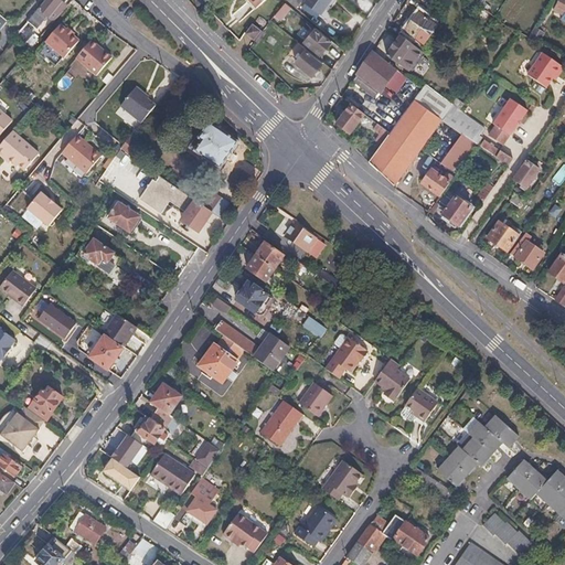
[(64,3),(60,0),(45,0),(39,9),(28,21),(32,24),(36,28),(48,16),(51,20),(64,3)]
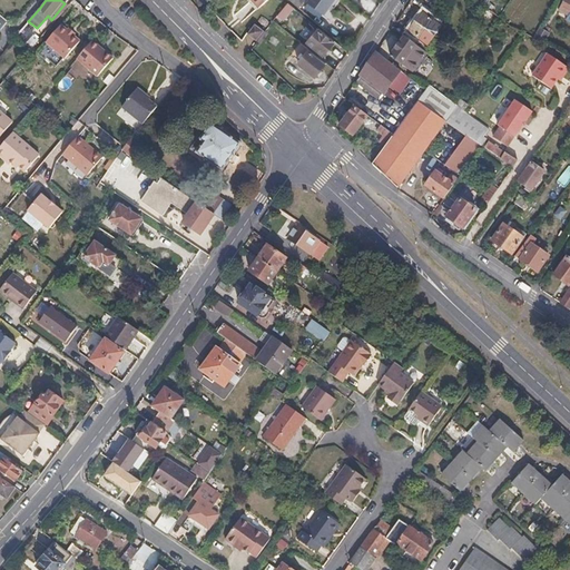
[(323,13),(332,0),(307,0),(307,1),(323,13)]
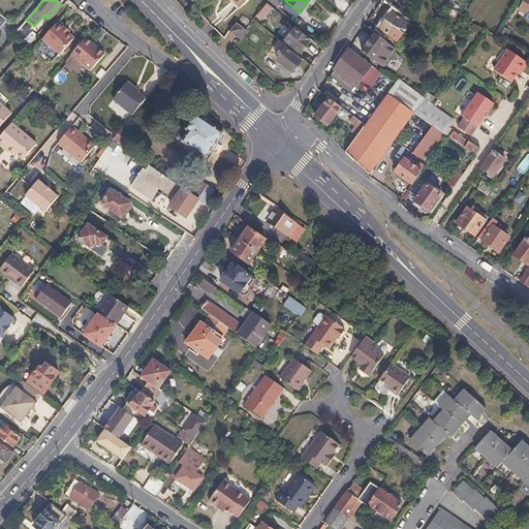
[(314,0),(308,0),(300,12),(299,13),(303,17),(314,0)]
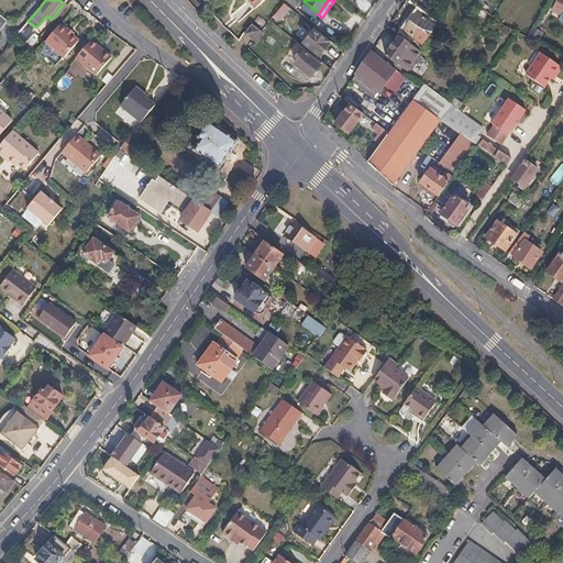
[(562,0),(556,0),(551,9),(561,14),(562,10),(562,0)]
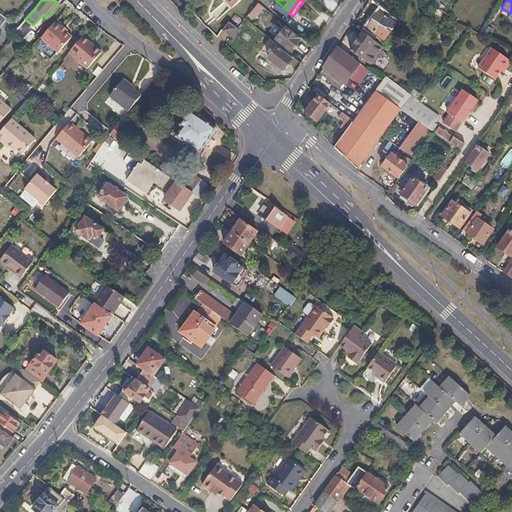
[(442,19),(446,13),(436,6),(431,11),(442,19)]
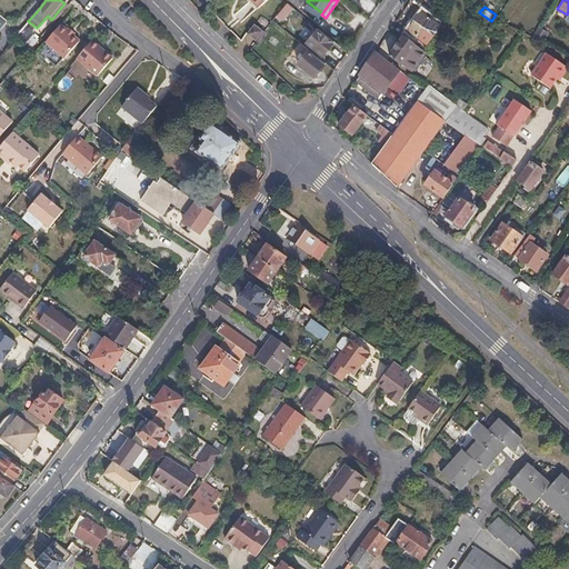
[(425,39),(436,23),(423,15),(411,30),(425,39)]
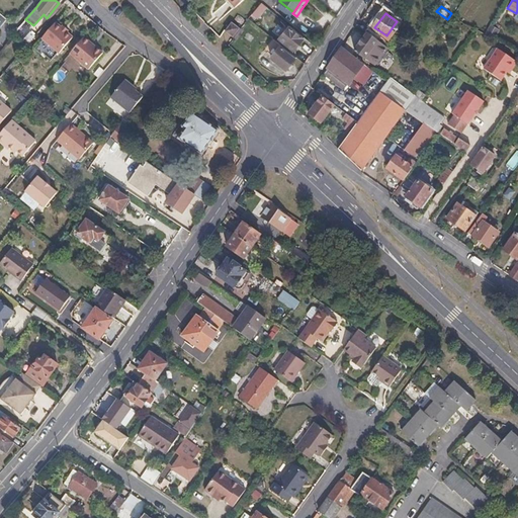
[(17,29),(18,30),(22,26),(24,27),(29,22),(25,19),(17,29)]
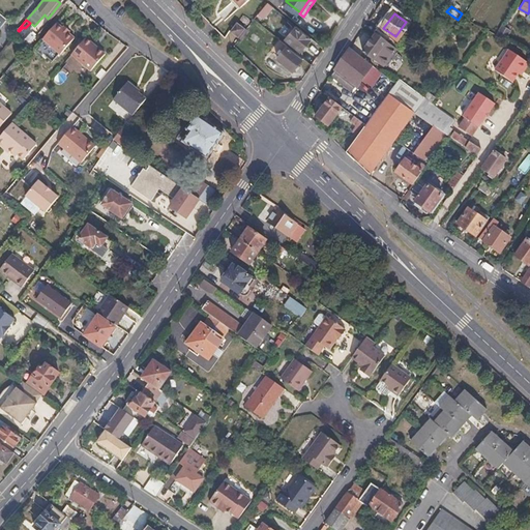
[(67,32),(62,28),(56,22),(41,39),(59,55),(74,37),(67,32)]
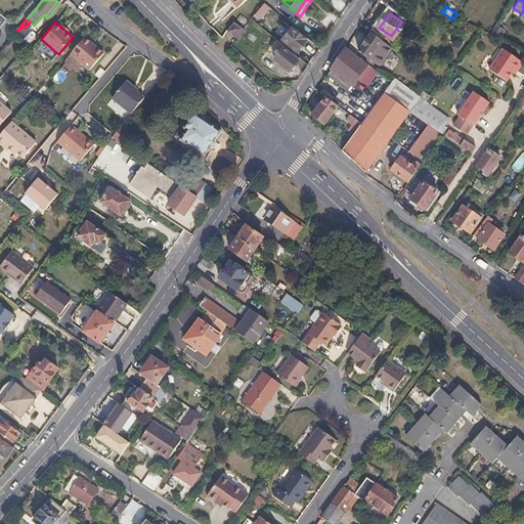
[(477,30),(467,23),(463,28),(473,36),(477,30)]
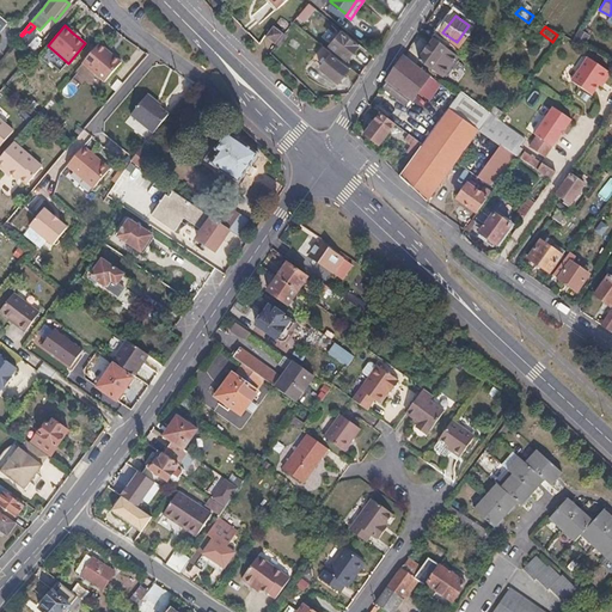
[(275,44),(282,35),(274,28),(267,37),(275,44)]
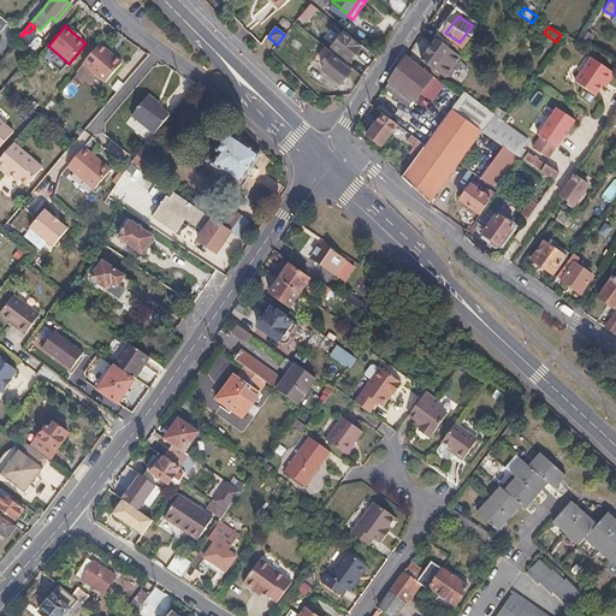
[(349,59),(361,45),(343,30),(331,45),(349,59)]
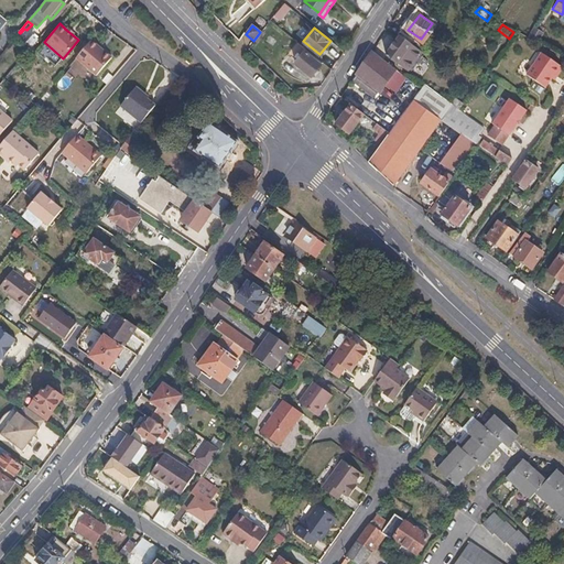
[(19,32),(13,38),(20,43),(25,38),(20,33),(19,32)]
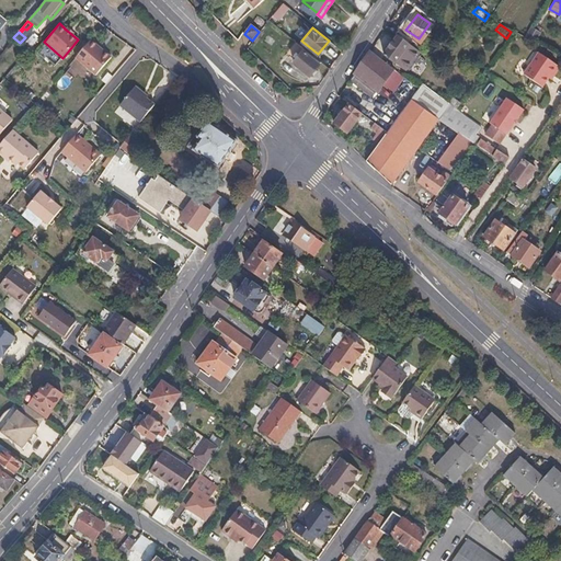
[(385,55),(397,64),(405,70),(420,50),(414,46),(399,35),(385,55)]
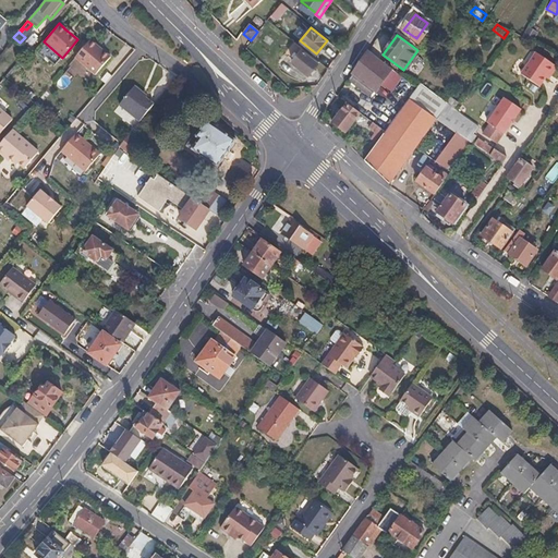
[(96,46),(89,40),(74,58),(95,75),(110,57),(101,49),(100,50),(95,47),(96,46)]
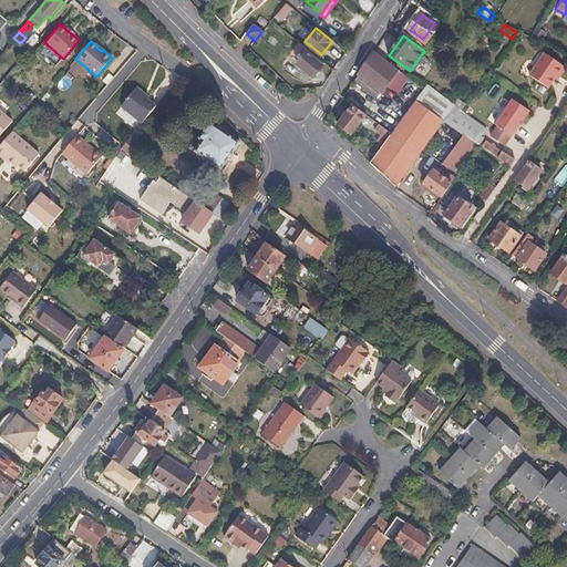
[(313,75),(323,62),(306,49),(296,61),(313,75)]
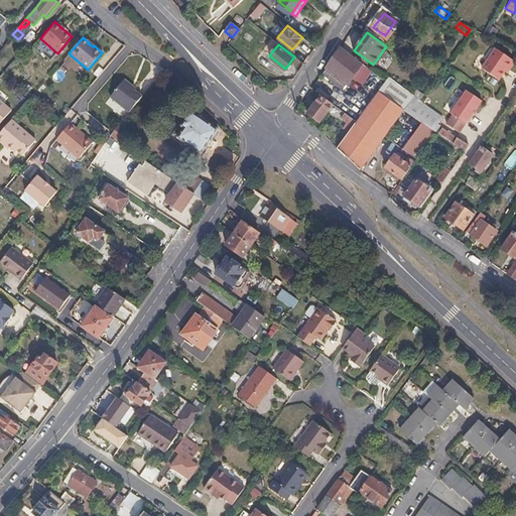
[(364,63),(342,46),(327,69),(330,71),(336,76),(346,83),(349,86),(354,79),(364,63)]
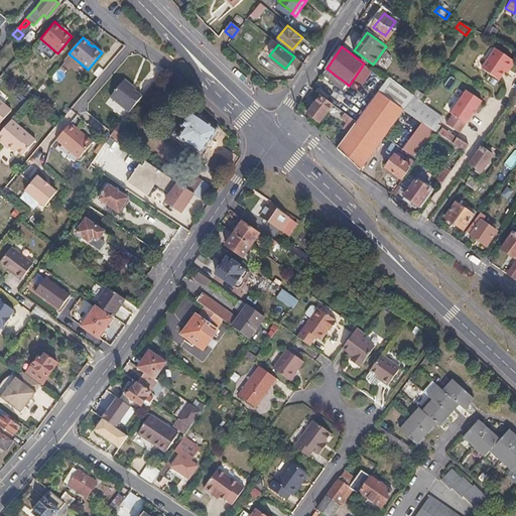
[(512,58),(496,47),(482,68),(499,79),(512,58)]
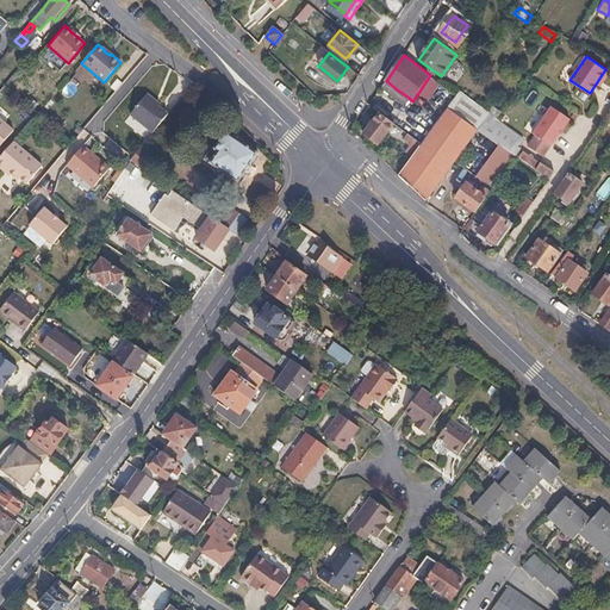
[(441,83),(430,75),(418,93),(429,100),(439,87),(441,83)]
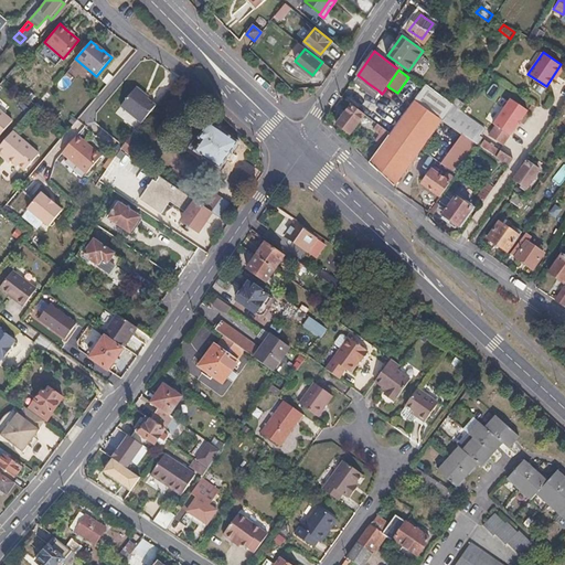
[(379,91),(358,75),(353,81),(374,96),(379,91)]
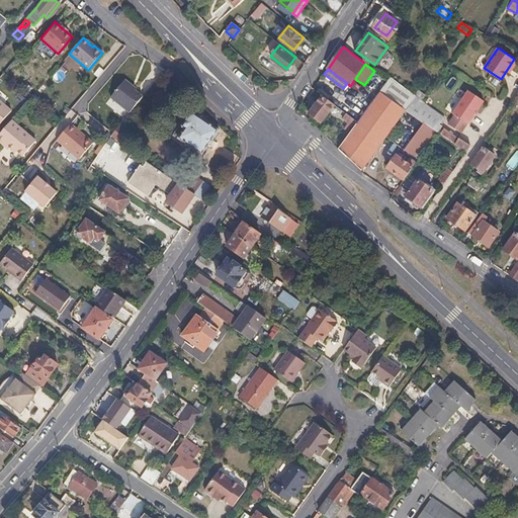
[(406,110),(416,95),(391,77),(385,84),(358,121),(351,132),(339,149),(362,170),(406,110)]
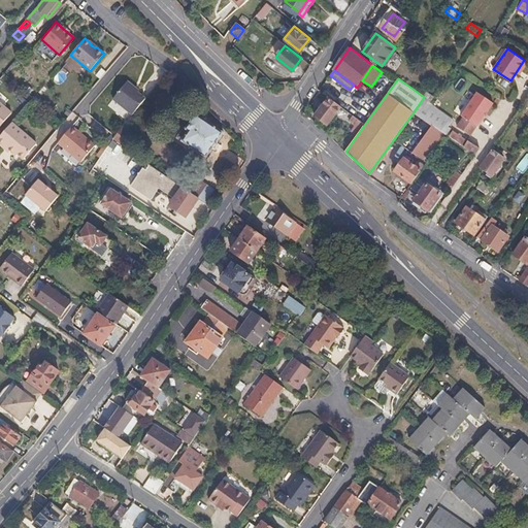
[(137,90),(129,83),(114,100),(133,116),(146,100),(136,91),(137,90)]
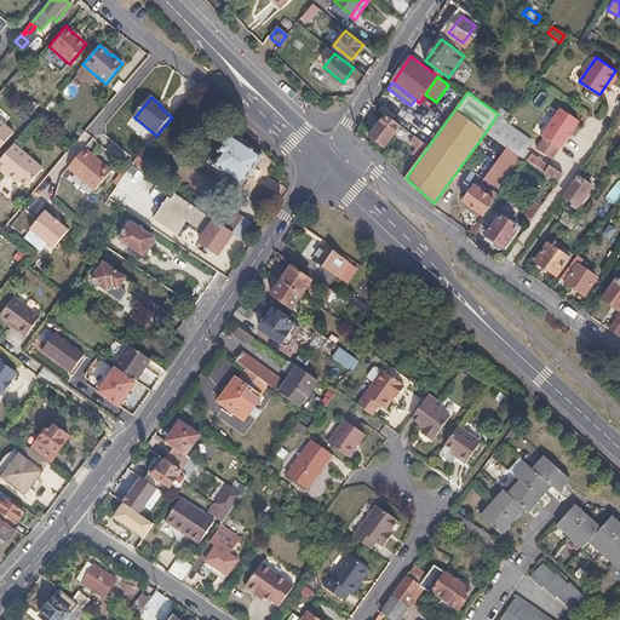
[(561,108),(534,150),(552,162),(579,121),(561,108)]
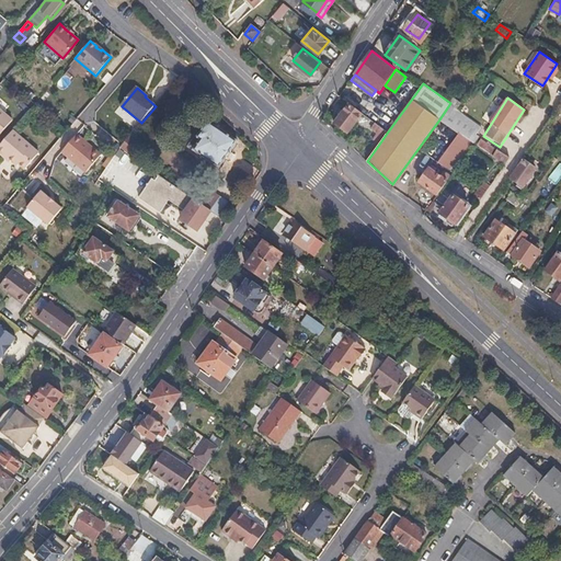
[(347,133),(363,113),(350,103),(334,123),(347,133)]
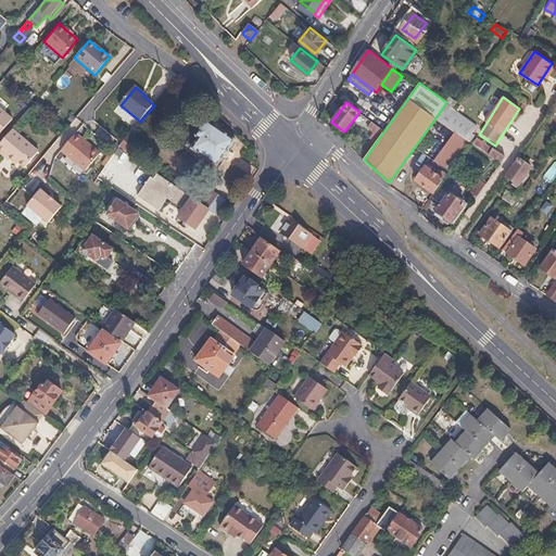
[(478,125),(456,110),(446,102),(436,118),(455,133),(434,161),(450,172),(475,135),(472,134),(478,125)]
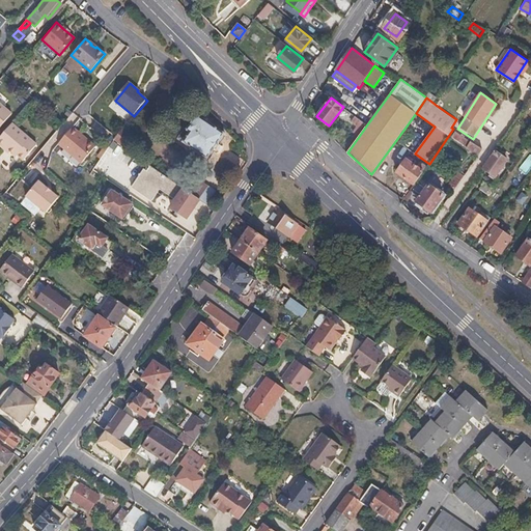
[(134,116),(115,101),(110,107),(129,122),(134,116)]
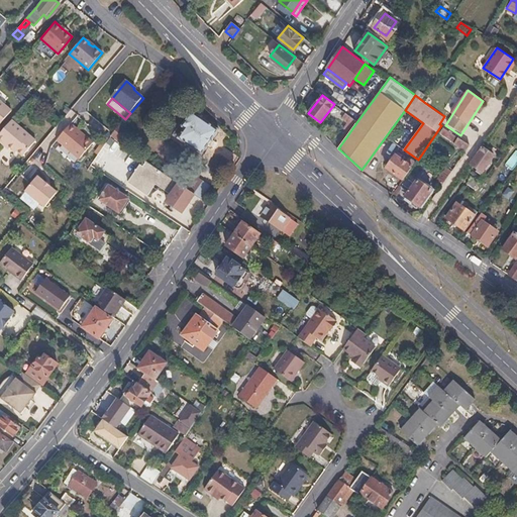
[(0,122),(10,111),(0,101),(0,122)]
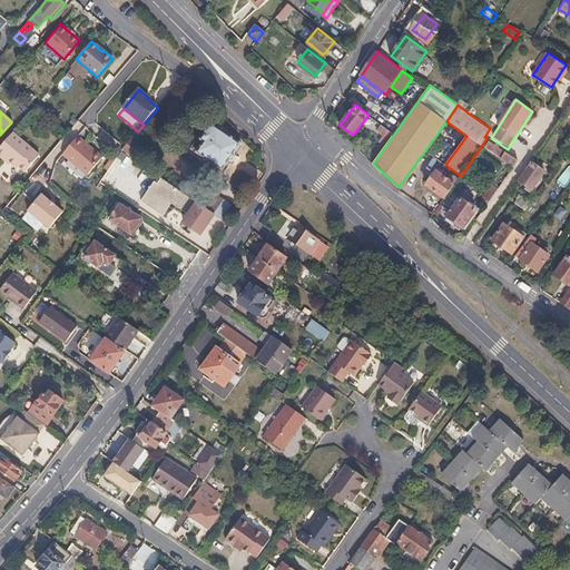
[(199,139),(190,151),(222,172),(242,144),(213,124),(200,140),(199,139)]
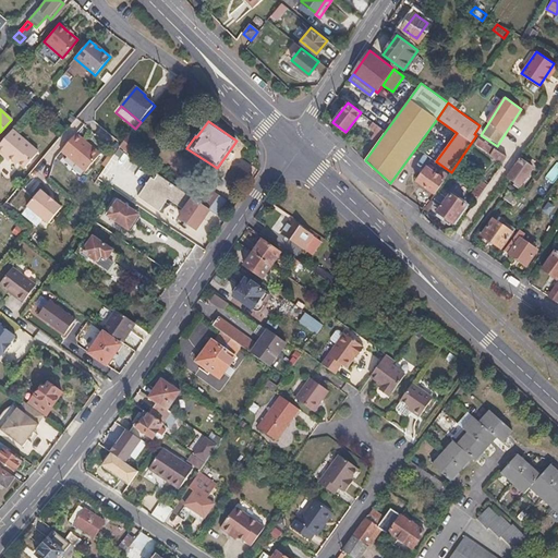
[(378,142),(386,131),(376,124),(375,123),(371,129),(377,134),(374,138),(378,142)]
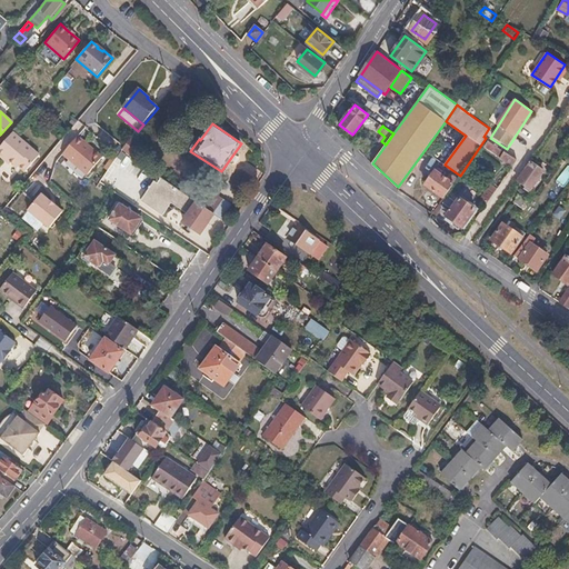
[(76,139),(60,158),(85,178),(100,160),(76,139)]
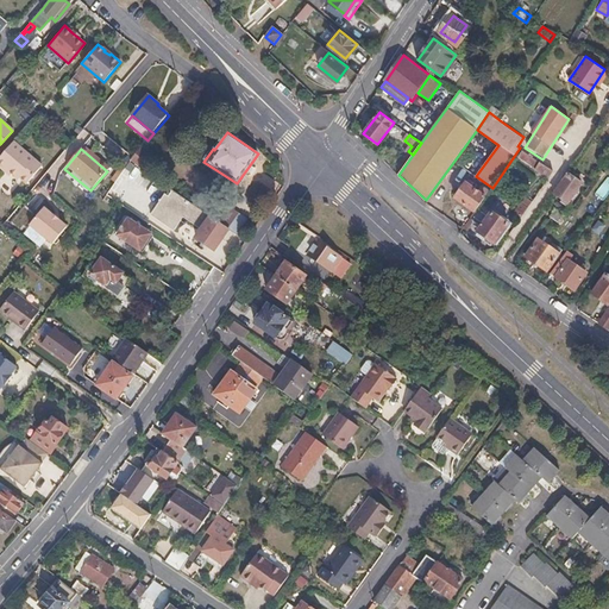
[(130,162),(142,171),(151,158),(140,150),(133,159),(130,162)]
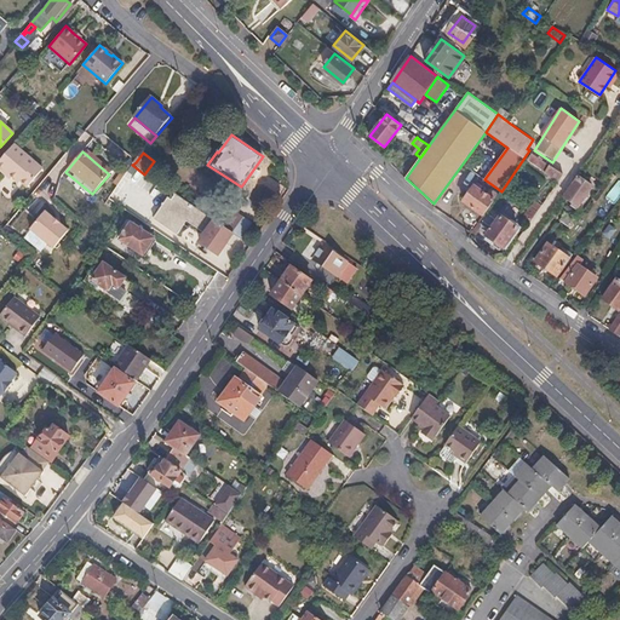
[(546,171),(550,165),(533,153),(528,159),(546,171)]
